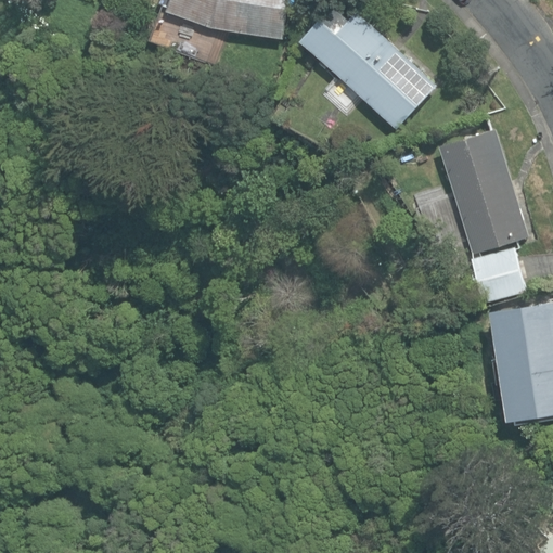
[(211,28),(283,40),(288,0),(171,0),(167,12),(211,28)]
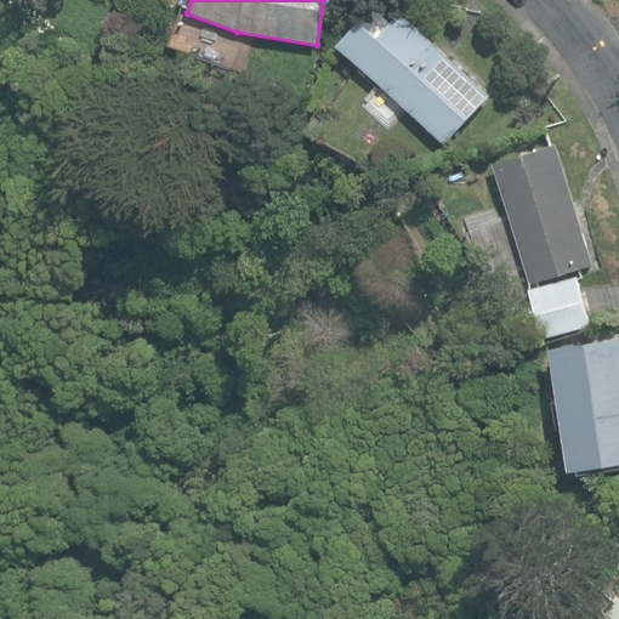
[(390,26),(374,11),(361,24),(359,23),(338,47),(443,145),(488,96),(399,15),(390,26)]
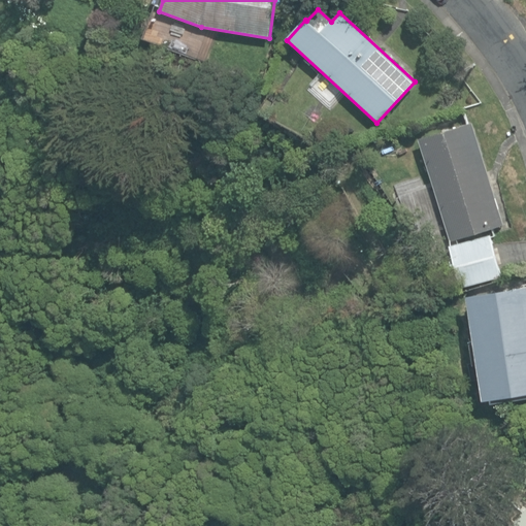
[(418,139),(449,241),(501,225),(470,124),(418,139)]
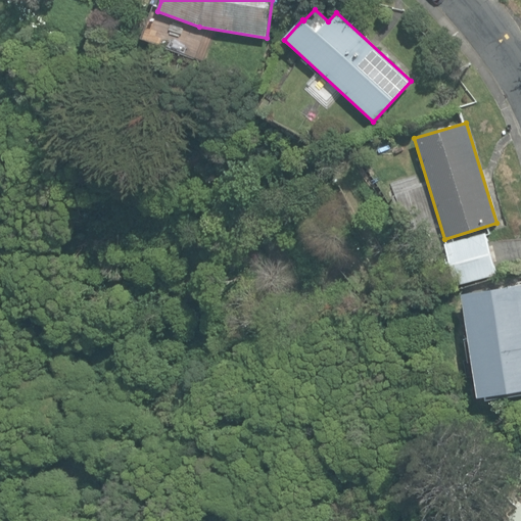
[(443,244),(455,286),(495,275),(485,233),(443,244)]
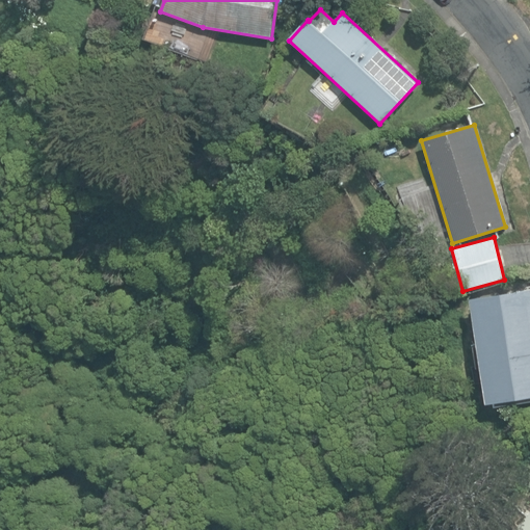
[(529,290),(471,299),(486,404),(529,397),(529,290)]
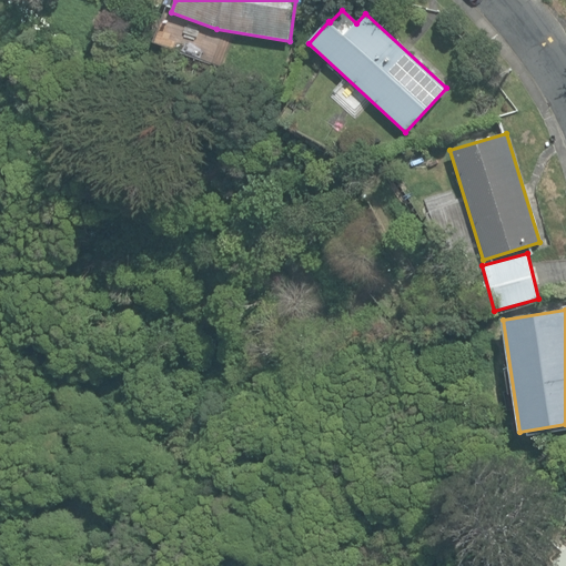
[(565,565),(565,546),(548,565),(565,565)]
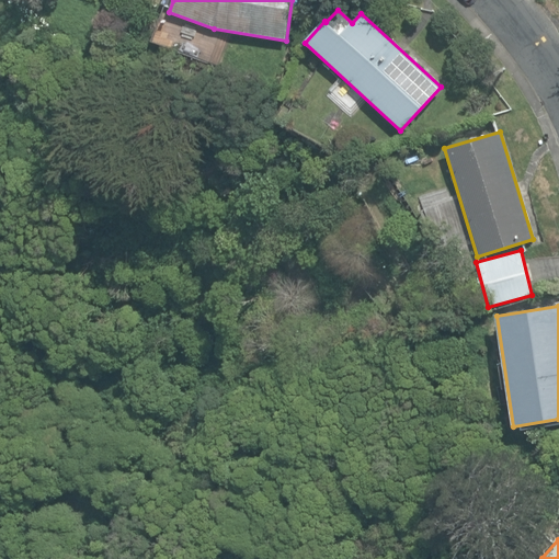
All buildings are outlined.
